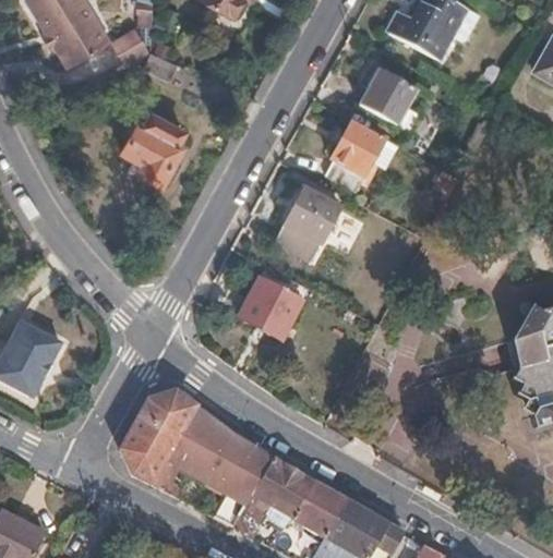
[(112,43),(86,0),(28,0),(46,31),(47,33),(51,32),(57,43),(55,44),(57,47),(69,69),(112,43)]
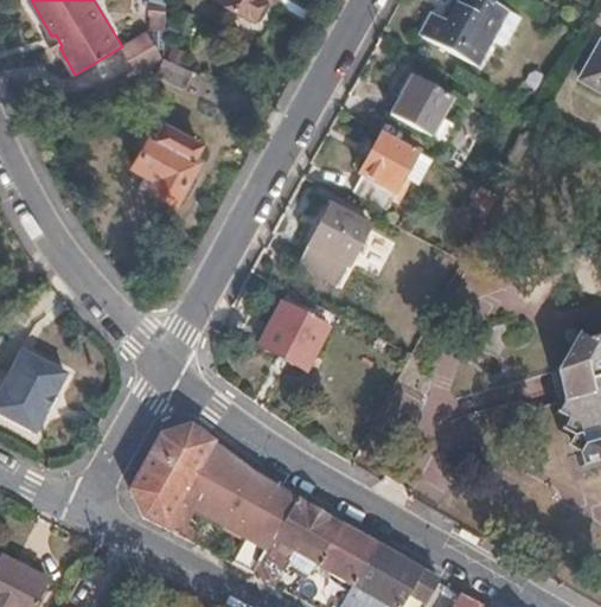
[(167,29),(167,0),(152,0),(152,13),(155,14),(155,30),(167,29)]
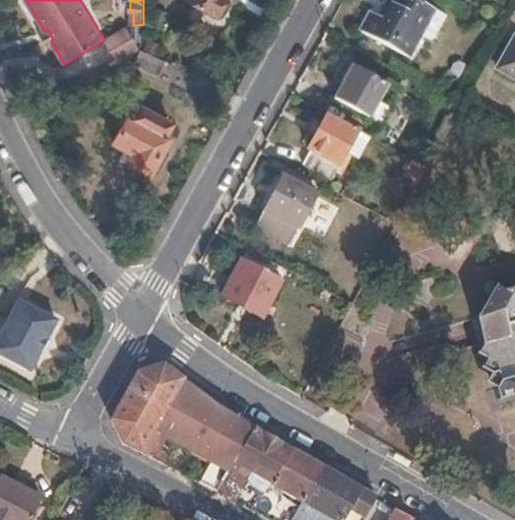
[(192,0),(217,14),(224,0),(192,0)]
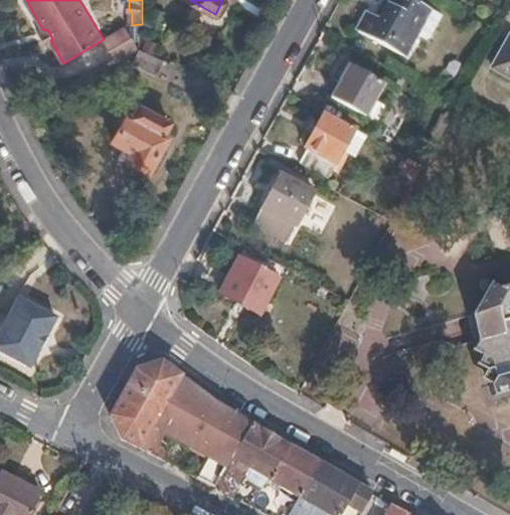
[(414,34),(430,8),(414,0),(386,0),(378,15),(368,10),(356,30),(403,56),(414,34)]
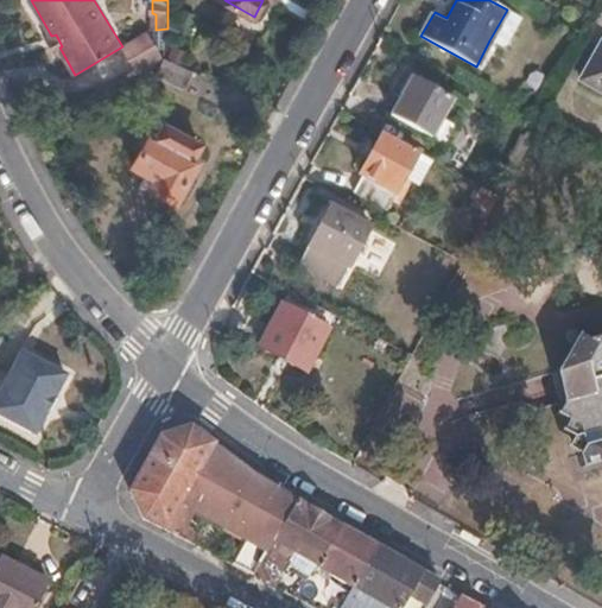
[(520,17),(507,10),(489,40),(504,48),(520,17)]
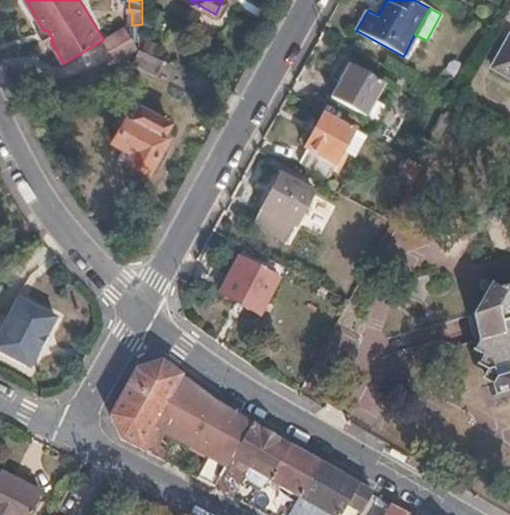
[(127,26),(105,39),(118,60),(139,47),(127,26)]
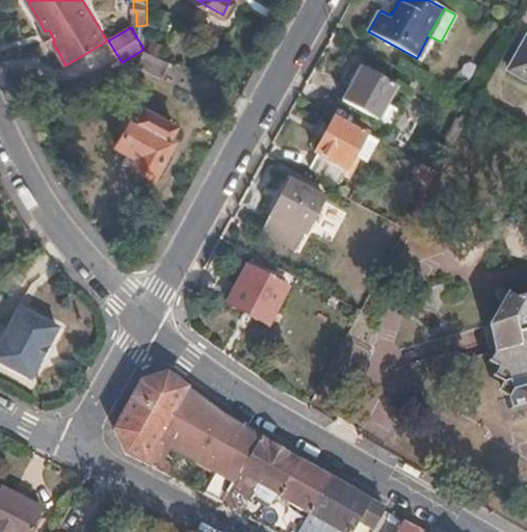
[(54,41),(49,30),(45,31),(44,29),(40,32),(49,47),(54,45),(52,42),(54,41)]
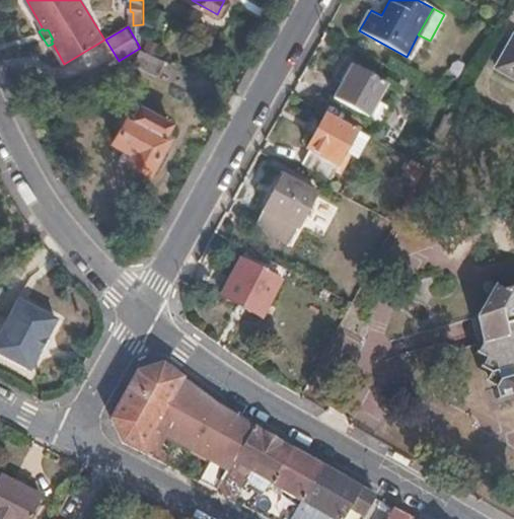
[(513,42),(498,69),(513,78),(513,42)]
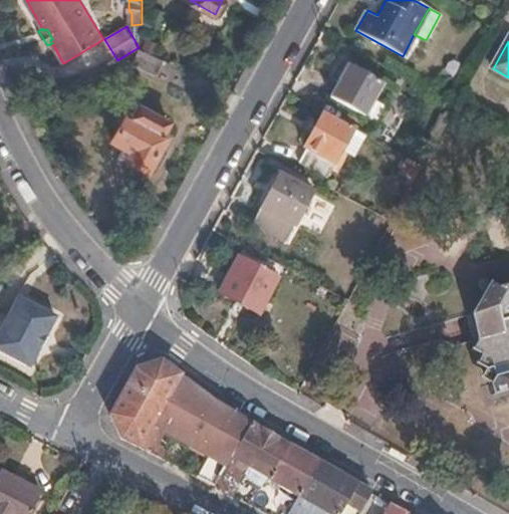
[(158,73),(164,59),(140,47),(133,63),(158,73)]
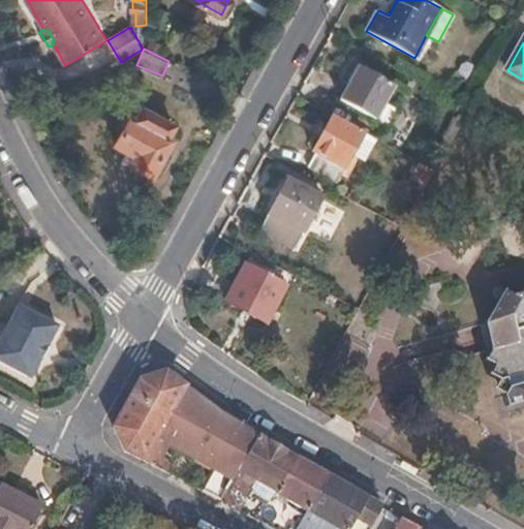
[(376,120),(397,84),(362,64),(342,100),(376,120)]
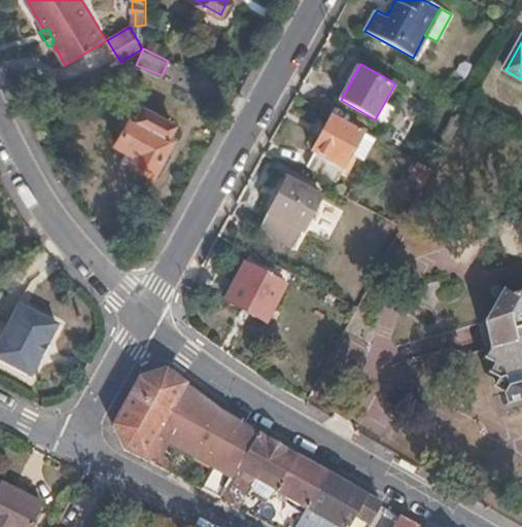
[(152,175),(173,137),(168,135),(174,125),(143,108),(137,118),(130,113),(113,143),(134,154),(130,164),(152,175)]
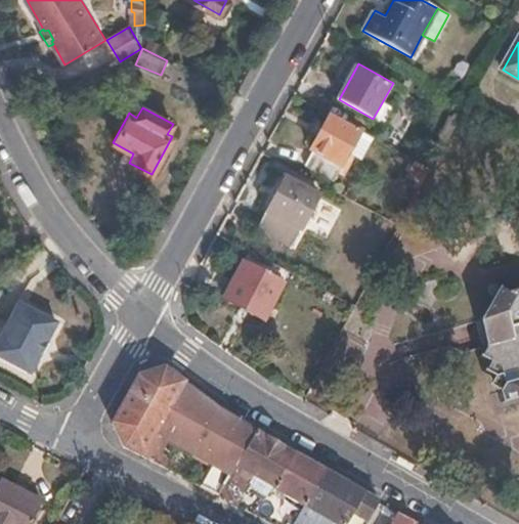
[(350,153),(354,145),(361,132),(330,114),(310,149),(313,153),(305,167),(334,182),(350,153)]
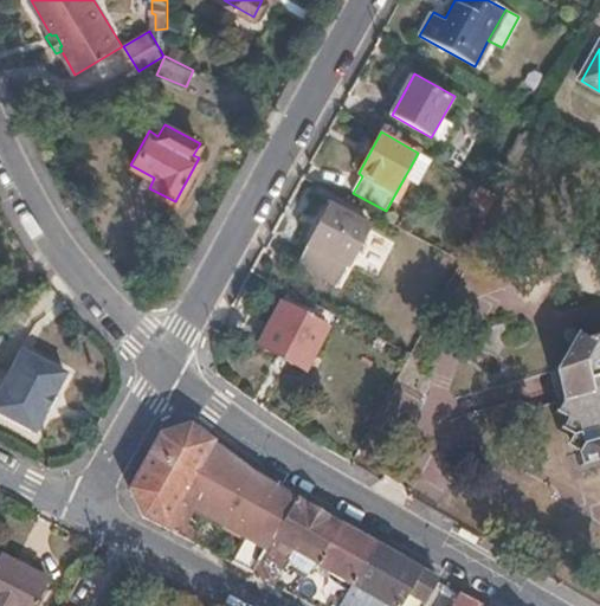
[(433,161),(418,153),(405,176),(420,186),(433,161)]
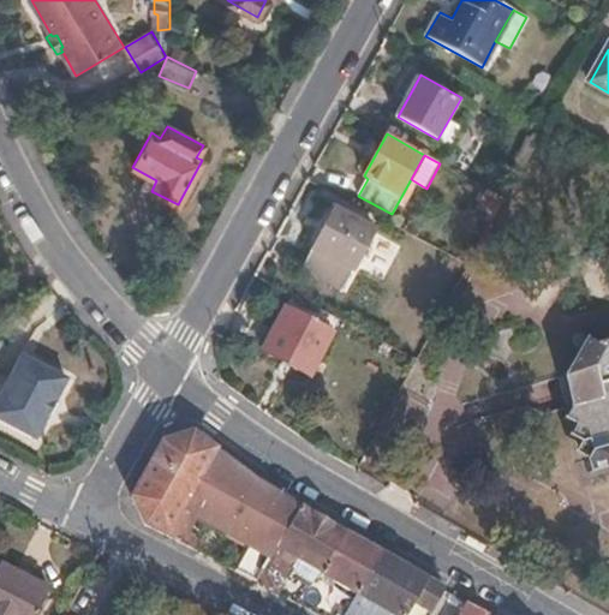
[(485,237),(506,199),(488,191),(478,208),(488,214),(478,232),(485,237)]
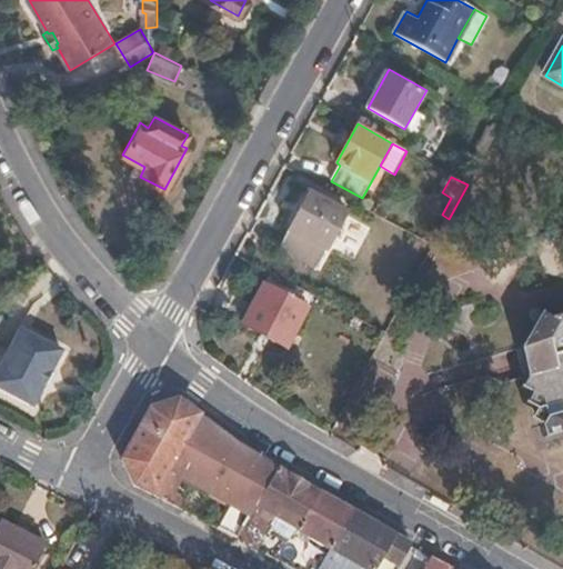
[(321,273),(352,217),(341,210),(342,207),(332,202),(332,205),(305,191),(283,230),(289,232),(279,250),(321,273)]
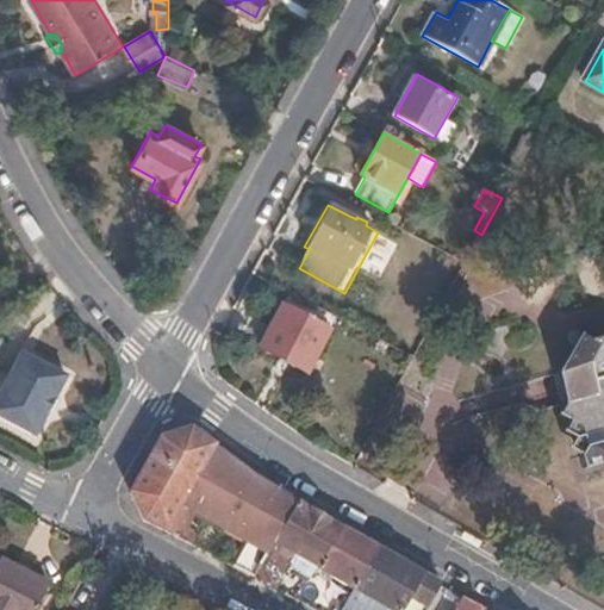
[(307,374),(331,331),(284,305),(261,347),(307,374)]
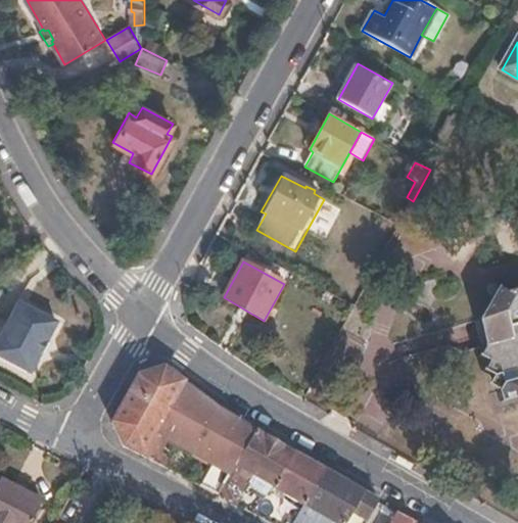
[(517,281),(493,286),(479,314),(486,339),(480,351),(491,357),(485,365),(493,372),(489,381),(500,388),(505,400),(517,395),(517,281)]
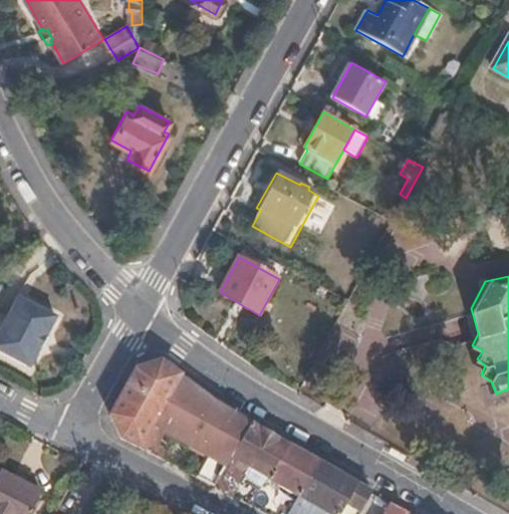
[(41,348),(48,334),(58,316),(20,296),(0,333),(0,350),(32,367),(41,348)]
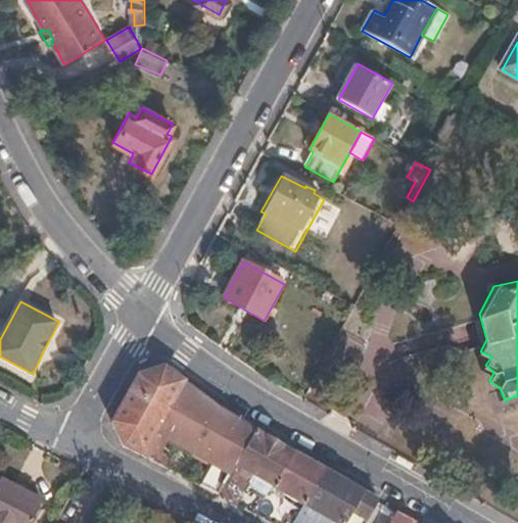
[(47,358),(54,343),(49,340),(42,354),(47,358)]
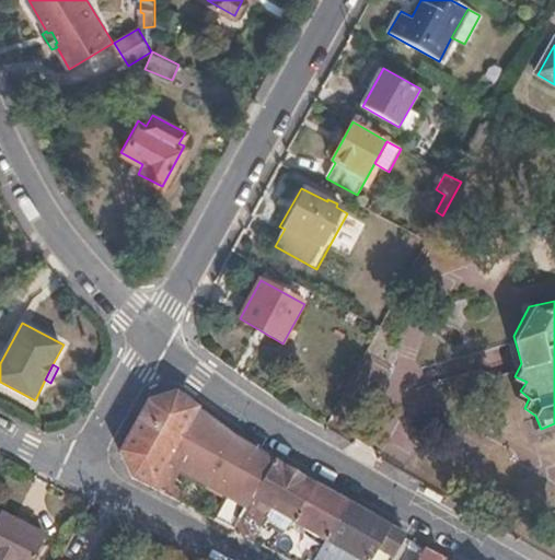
[(274,461),(246,444),(228,433),(206,417),(175,395),(148,404),(122,451),(134,479),(152,487),(178,439),(238,473),(259,486),(274,461)]
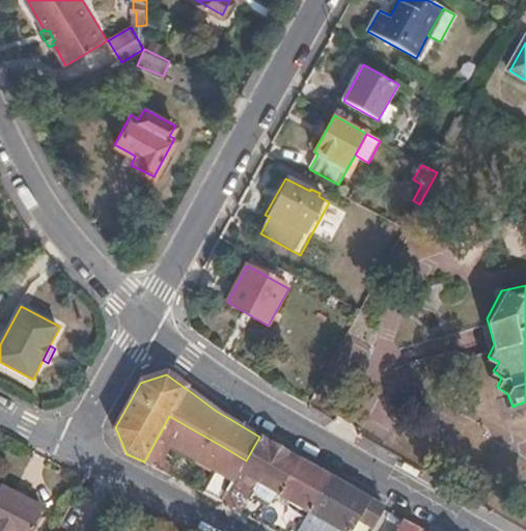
[(298,459),(259,437),(246,460),(229,490),(222,503),(242,512),(251,494),(270,505),(277,497),(298,459)]
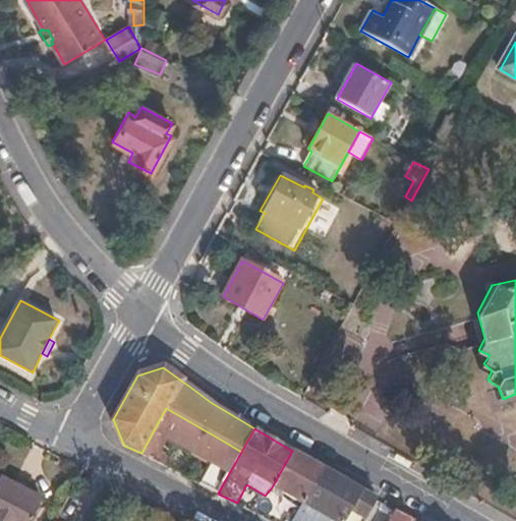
[(225,480),(241,452),(221,440),(206,469),(225,480)]
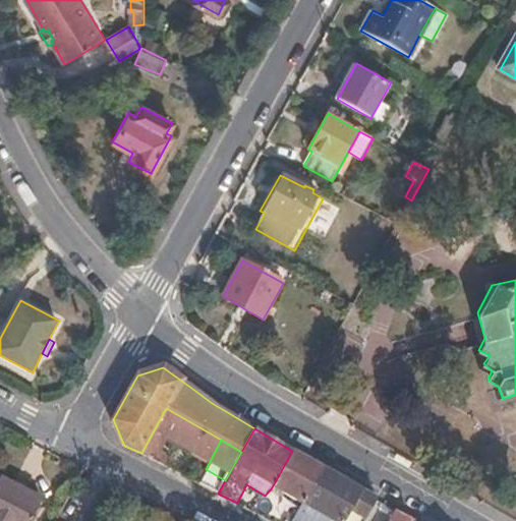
[(302,505),(323,468),(292,451),(272,487),(288,496),(302,505)]
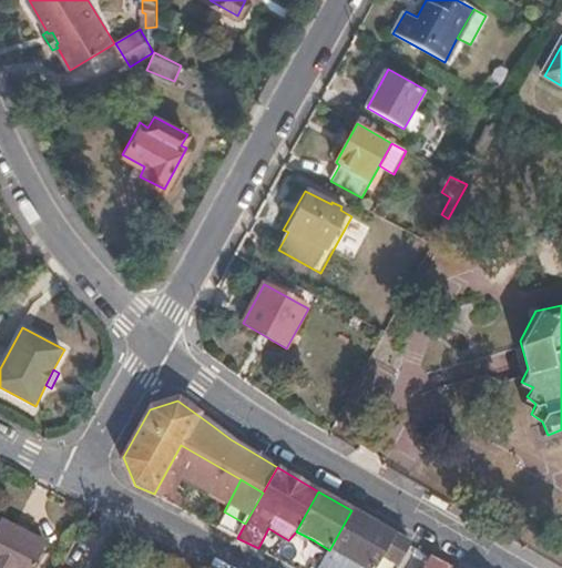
[(361,567),(376,567),(387,551),(404,560),(411,545),(351,510),(329,550),(326,554),(343,563),(344,558),(361,567)]
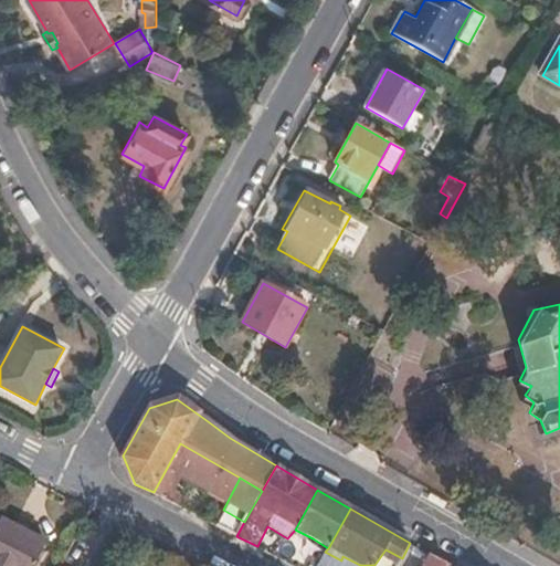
[(35,565),(49,542),(24,528),(0,515),(0,565),(35,565)]
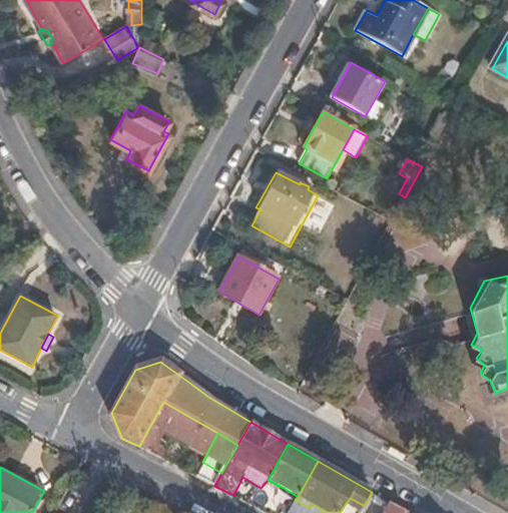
[(405,512),(406,512),(390,503),(384,512),(405,512)]
